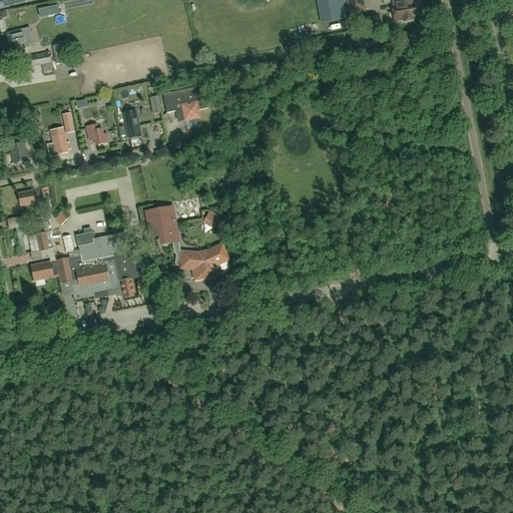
[(0,0),(0,8),(4,8),(3,4),(22,0),(0,0)]
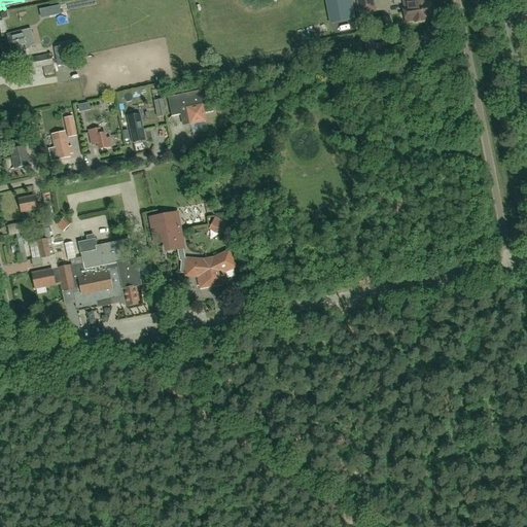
[(330,0),(335,23),(355,19),(351,0),(330,0)]
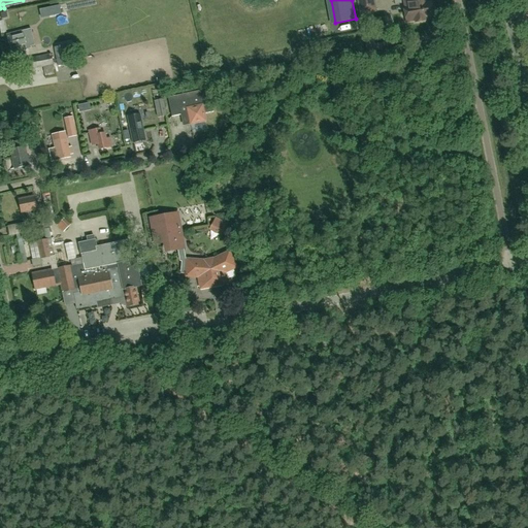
[(372,0),(358,0),(361,11),(374,9),(372,0)]
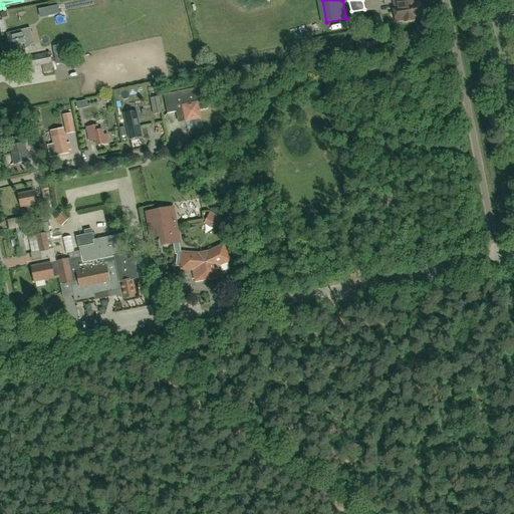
[(414,18),(422,16),(420,1),(414,2),(413,0),(393,0),(395,5),(393,5),(396,21),(404,20),(404,22),(414,20),(414,18)]
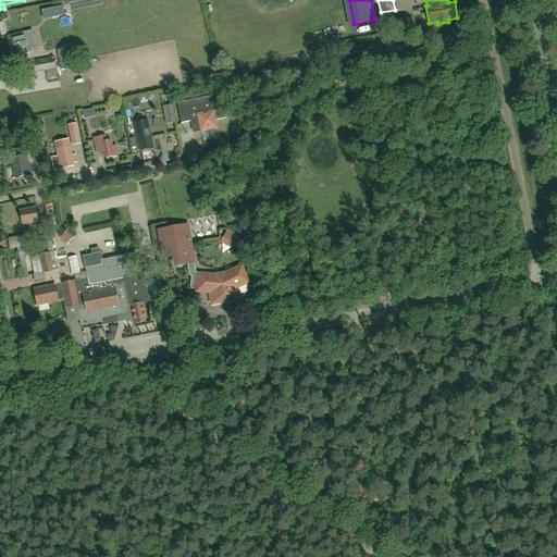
[(50,9),(52,17),(64,15),(62,5),(50,9)]
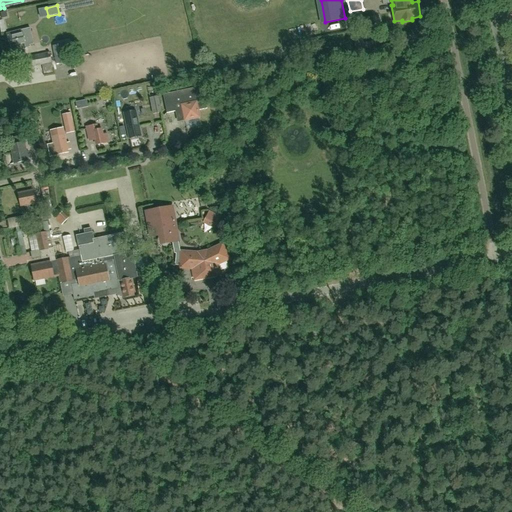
[(30,28),(21,30),(6,34),(10,50),(18,48),(18,50),(29,47),(29,45),(34,44),(30,28)]
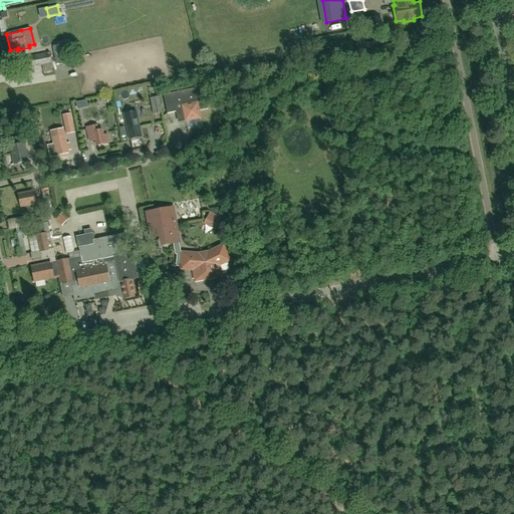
[(52,48),(55,64),(67,62),(64,46),(52,48)]
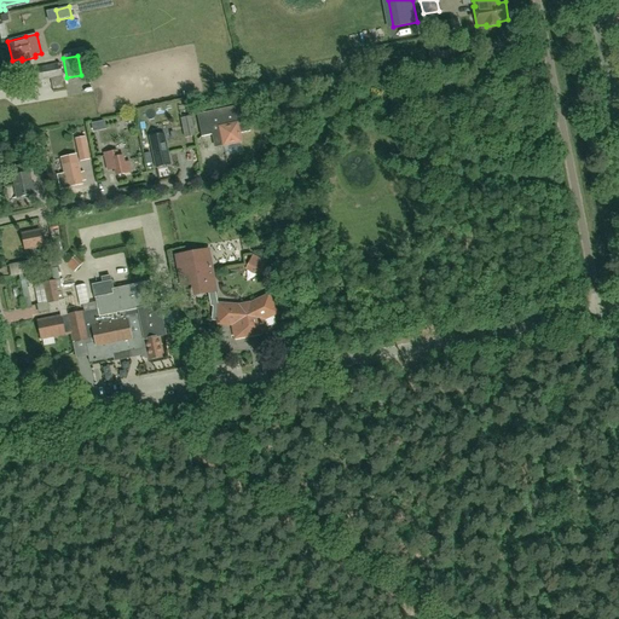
[(64,90),(62,70),(59,63),(34,69),(36,81),(51,79),(53,91),(64,90)]
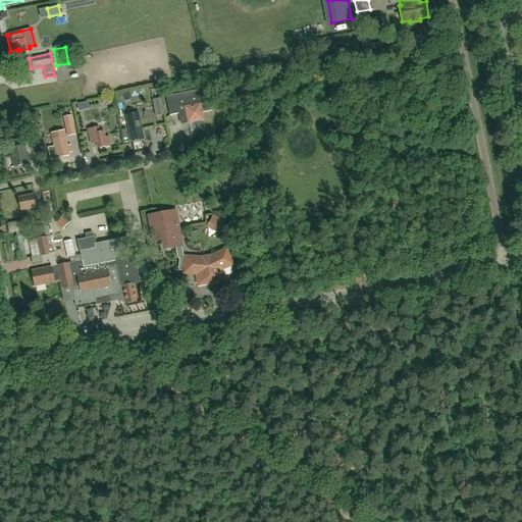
[(203,113),(211,111),(206,89),(166,97),(170,115),(178,114),(180,122),(188,121),(188,124),(204,120),(203,113)]
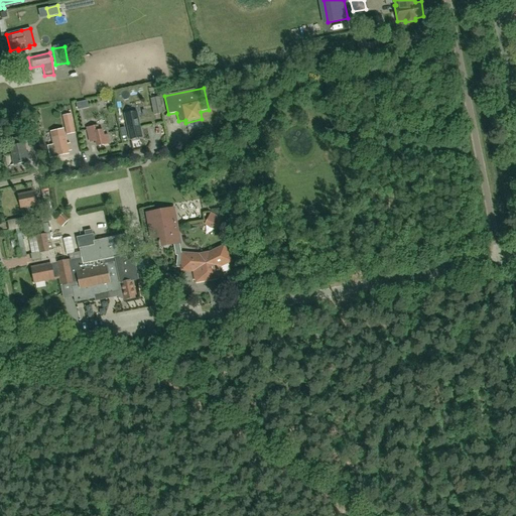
[(78,110),(89,108),(88,101),(76,103),(78,110)]
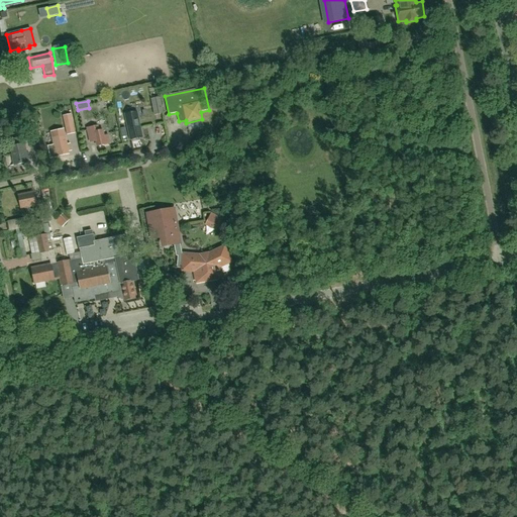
[(124,114),(130,140),(141,137),(136,111),(124,114)]
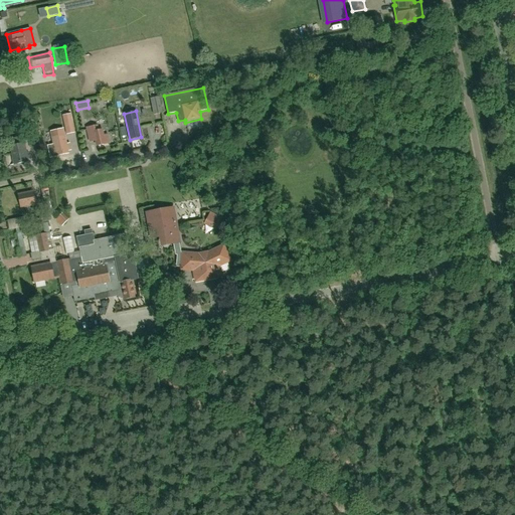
[(30,123),(28,114),(23,115),(14,116),(15,126),(30,123)]
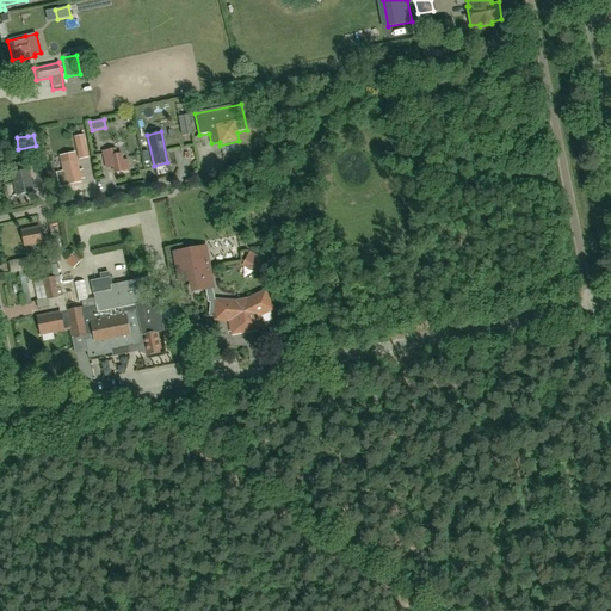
[(81,160),(91,160),(90,135),(80,136),(81,160)]
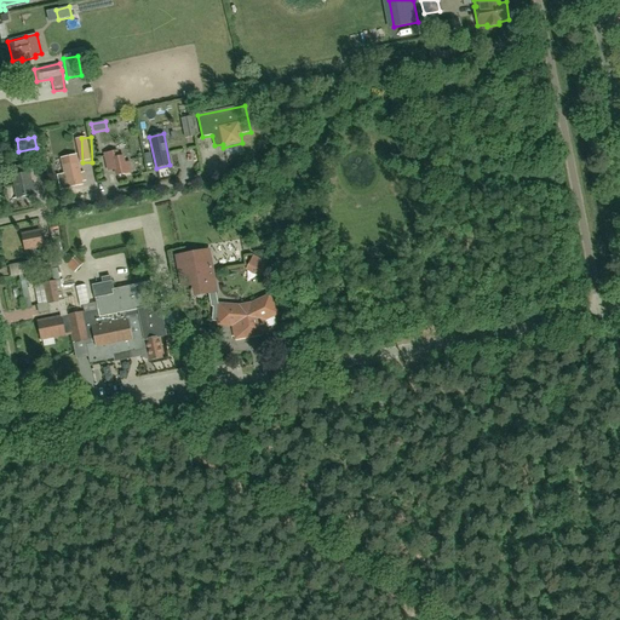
[(116,176),(131,173),(128,161),(124,161),(122,156),(118,158),(116,151),(104,154),(108,171),(115,170),(116,176)]
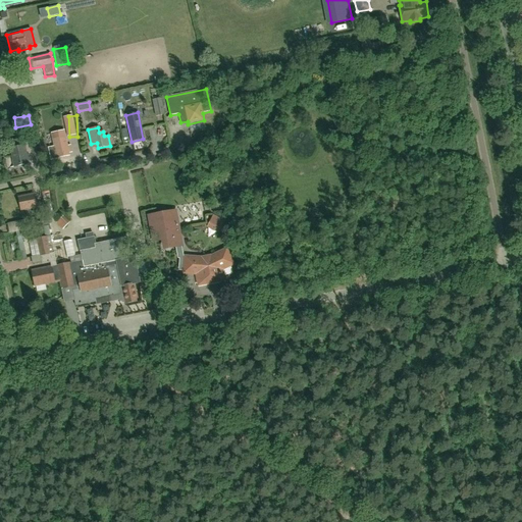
[(51,133),(54,147),(48,148),(51,159),(57,158),(69,155),(68,151),(71,150),(70,146),(67,146),(63,131),(51,133)]
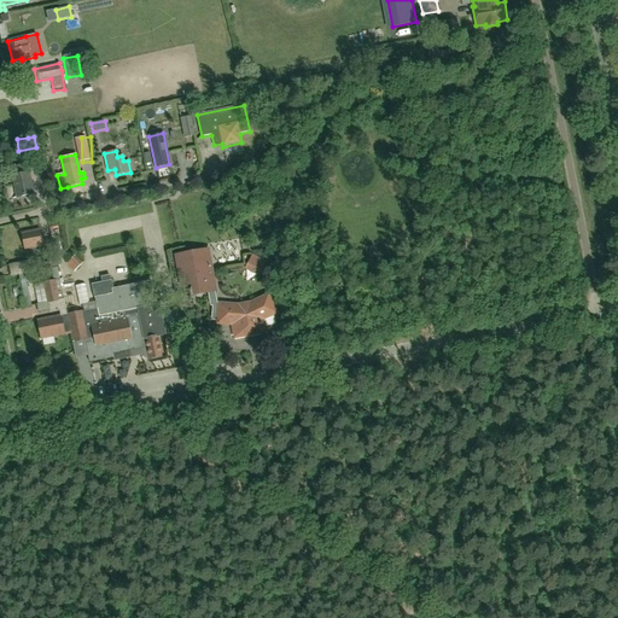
[(27,164),(12,167),(18,197),(33,194),(31,190),(35,188),(34,184),(30,184),(27,164)]
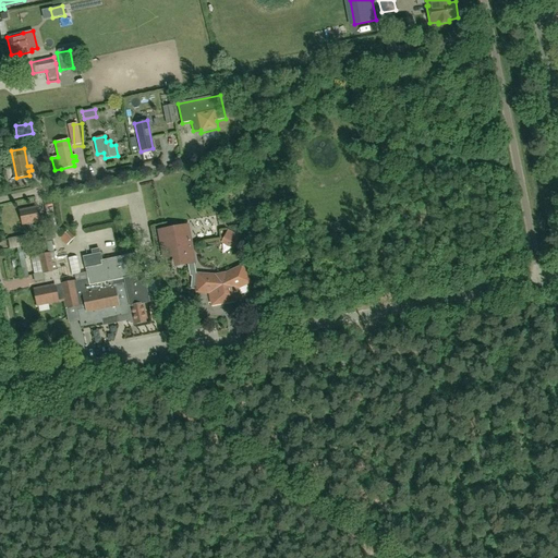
[(22,223),(38,220),(36,207),(20,210),(22,223)]
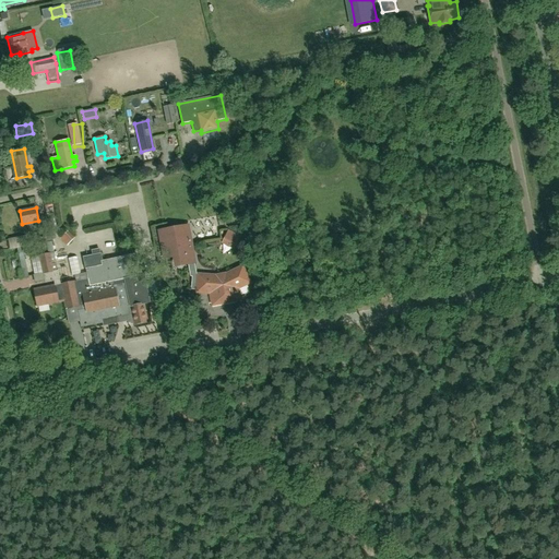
[(176,259),(177,266),(194,263),(191,244),(190,237),(183,238),(181,229),(159,234),(164,258),(165,260),(176,259)]
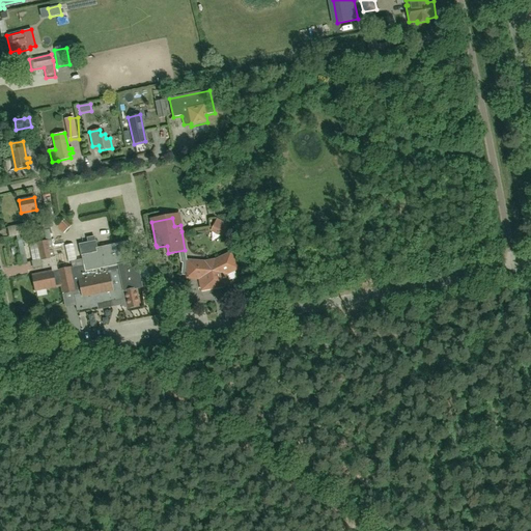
[(11,231),(12,240),(29,236),(27,228),(11,231)]
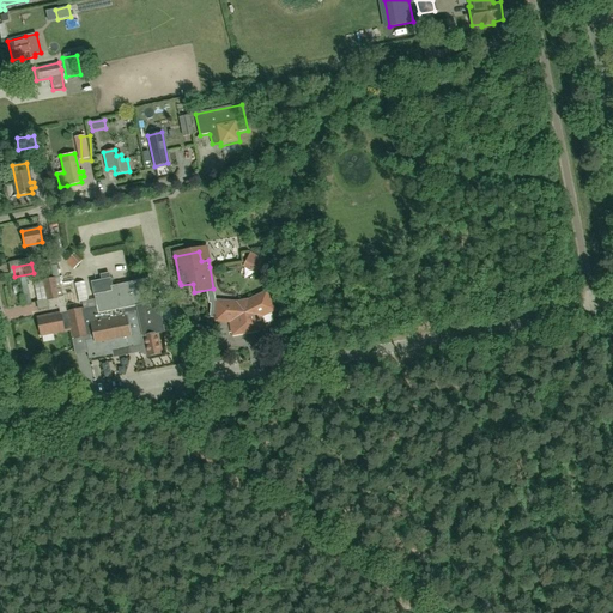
[(66,313),(59,278),(56,265),(50,266),(53,279),(44,281),(48,299),(50,309),(60,308),(61,314),(37,317),(41,335),(70,331),(66,313)]
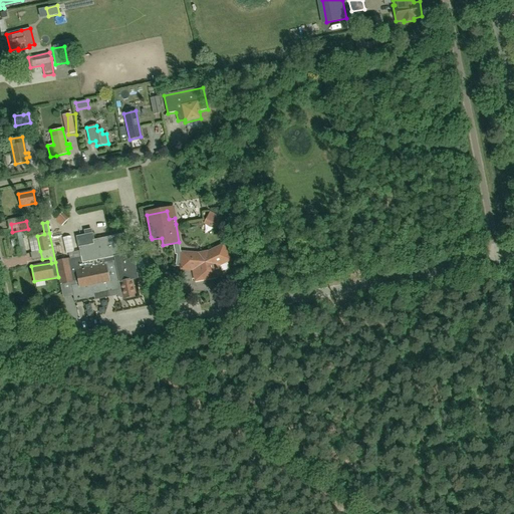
[(58,277),(59,276),(60,284),(78,280),(79,285),(72,286),(75,301),(94,297),(93,292),(110,289),(111,292),(115,294),(119,295),(122,295),(123,299),(136,297),(132,281),(138,279),(136,270),(133,254),(131,254),(126,234),(92,241),(91,235),(77,237),(81,257),(55,262),(58,277)]
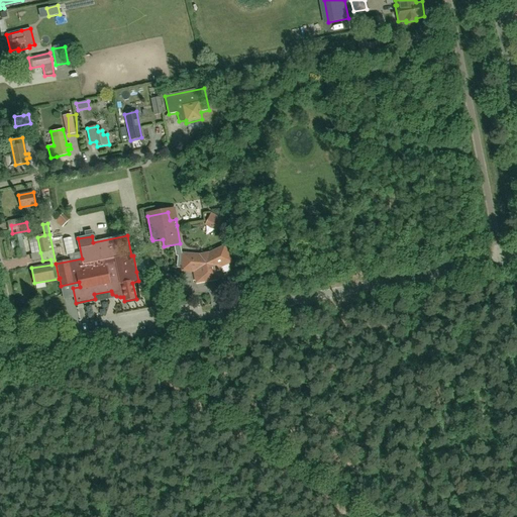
[(197,278),(200,280),(216,277),(218,275),(230,272),(228,262),(223,250),(209,256),(201,259),(185,256),(184,269),(196,271),(197,278)]
